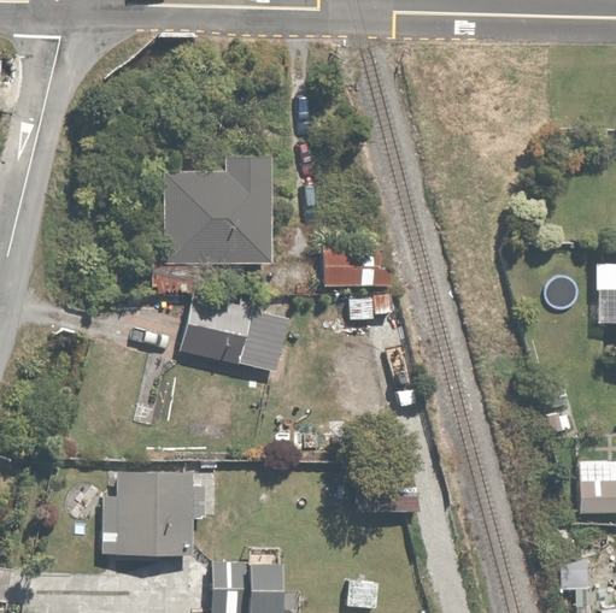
[(164,170),(165,261),(270,260),(270,154),(227,154),(227,170),(164,170)]
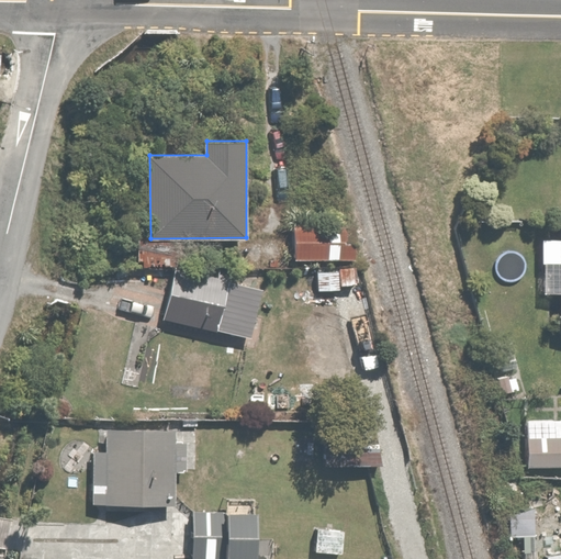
[(356,223),(295,223),(295,261),(356,261),(356,223)]
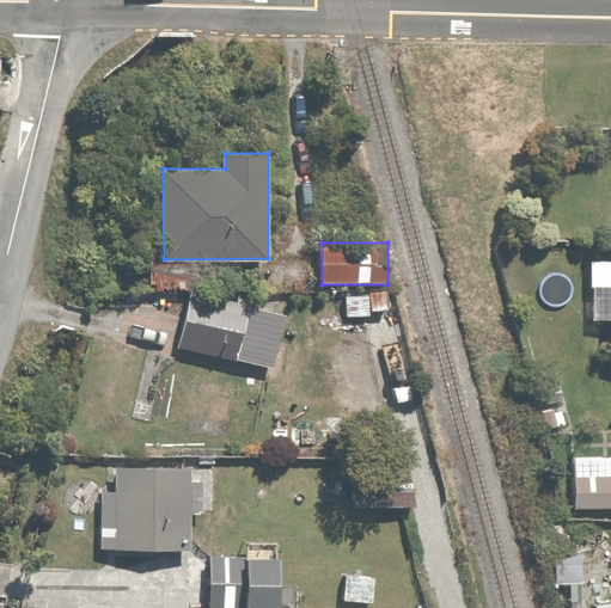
[(151,259),(150,288),(188,290),(189,260),(151,259)]
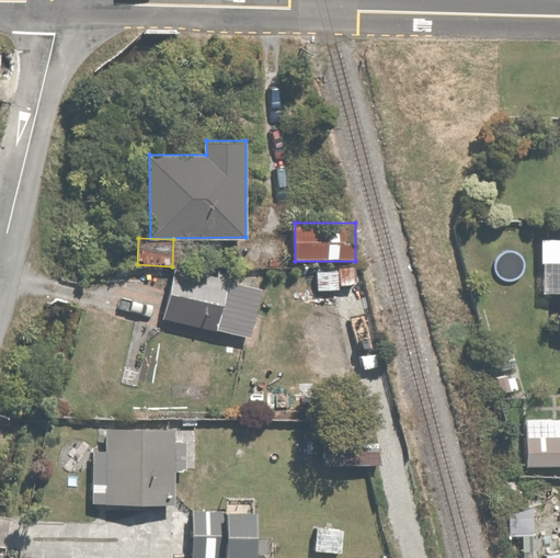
[(357,265),(317,269),(318,292),(360,288),(357,265)]
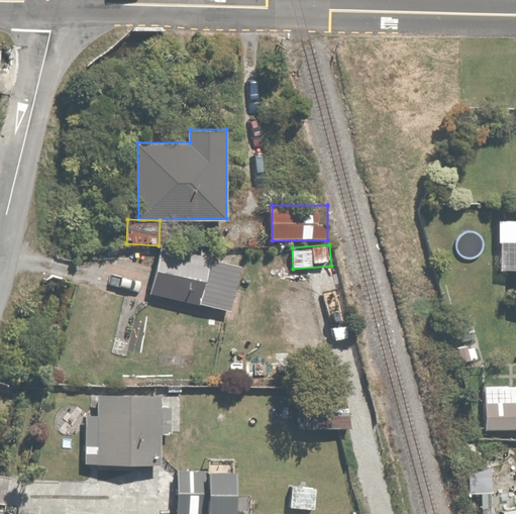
[(226,301),(231,281),(235,265),(196,254),(161,245),(149,293),(207,306),(209,297),(226,301)]
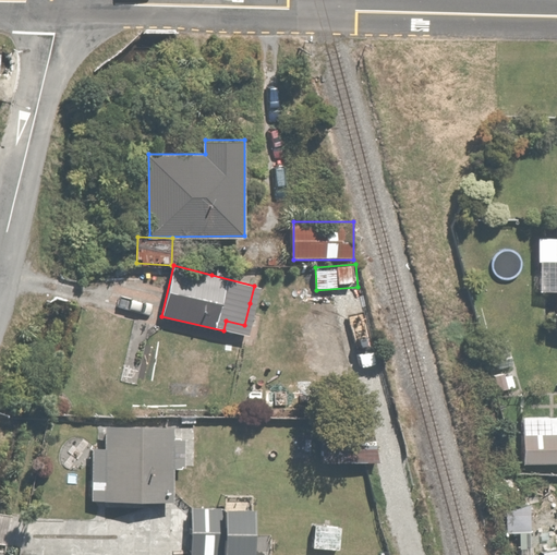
[(556,412),(523,412),(522,462),(556,462),(556,412)]
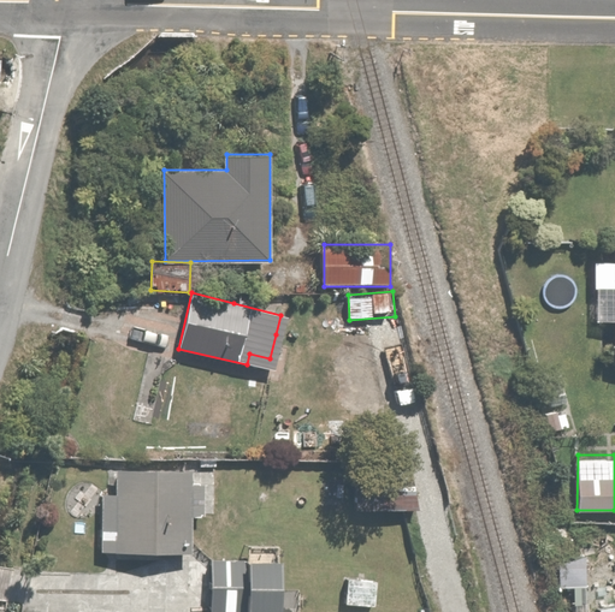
[(359,463),(358,507),(418,510),(419,465),(359,463)]
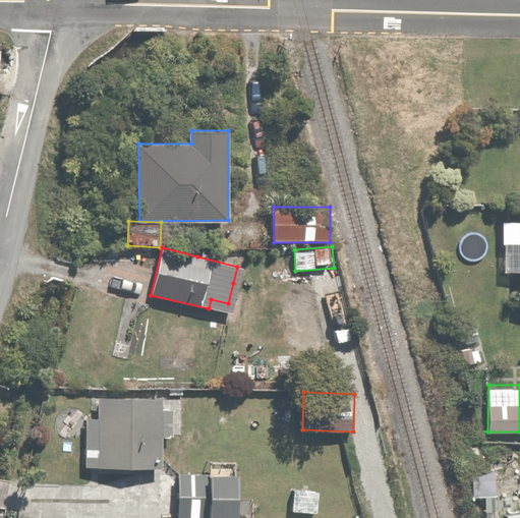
[(177,432),(178,404),(178,400),(148,400),(98,398),(98,415),(88,415),(87,467),(160,469),(162,432),(177,432)]
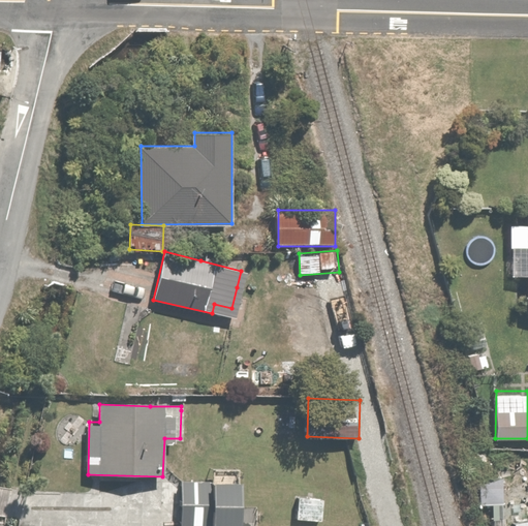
[(477,477),(478,504),(527,504),(527,465),(504,466),(504,476),(477,477)]
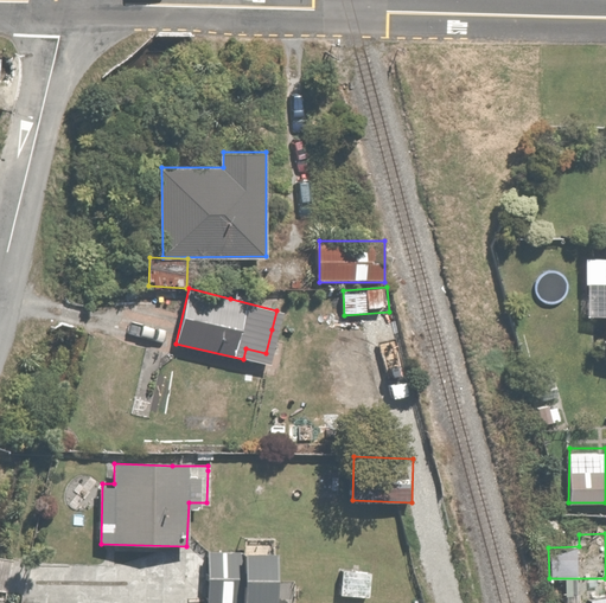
[(276,602),(278,547),(209,547),(209,602),(276,602)]
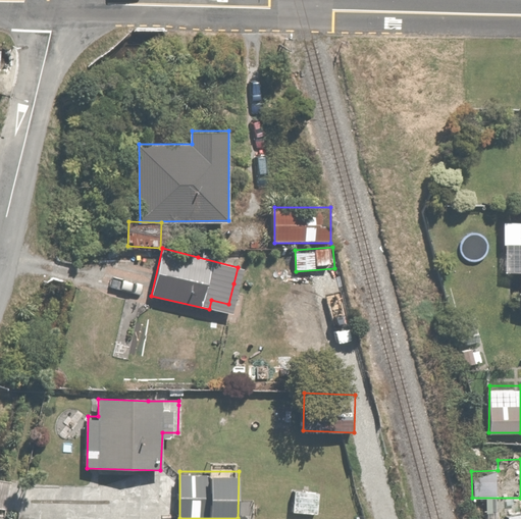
[(321,486),(293,487),(293,512),(321,511),(321,486)]
